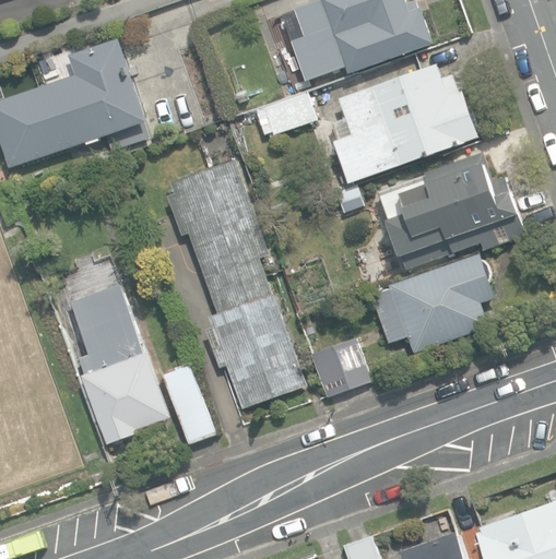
[(268,0),(234,12),(241,38),(286,23),(278,0),(268,0)]
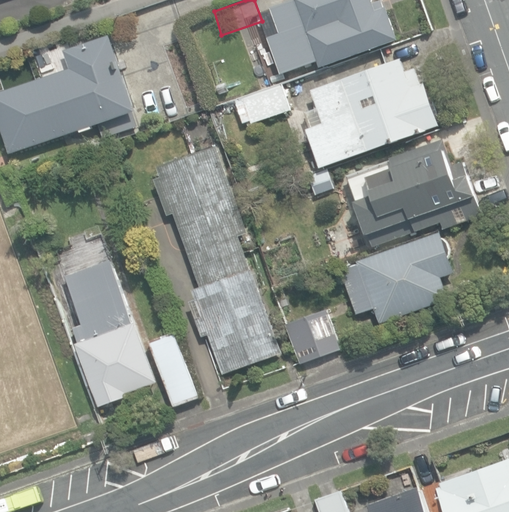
[(314,55),(319,67),(395,40),(383,7),(381,8),(378,0),(377,0),(370,3),(368,0),(293,0),(294,1),(284,4),(297,43),(296,43),(302,59),(314,55)]
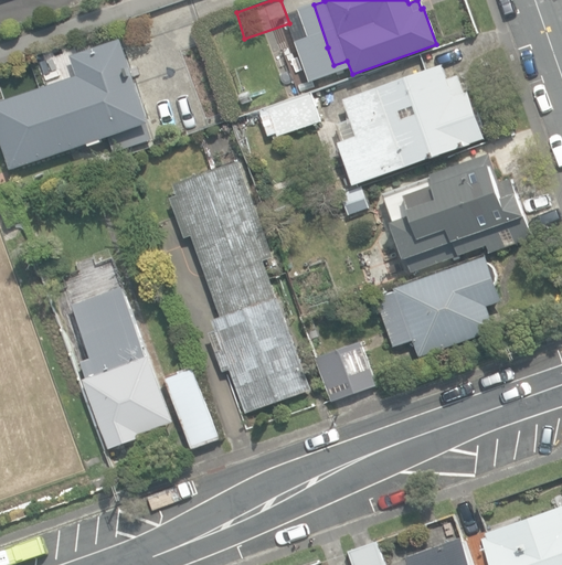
[(0,144),(9,171),(106,139),(112,155),(150,141),(145,125),(148,124),(120,41),(70,57),(76,77),(0,102),(0,144)]
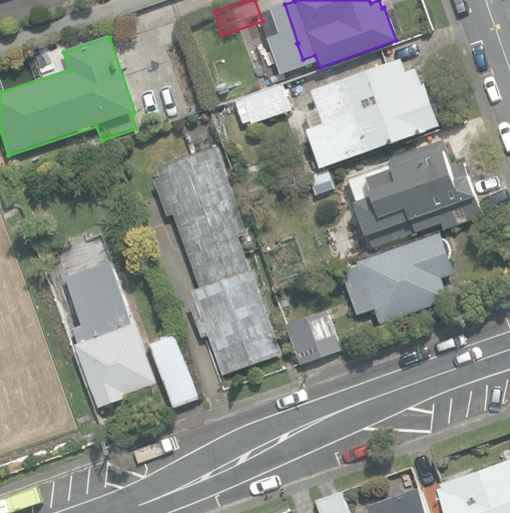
[(256,48),(268,84),(280,80),(279,77),(283,75),(273,43),(256,48)]
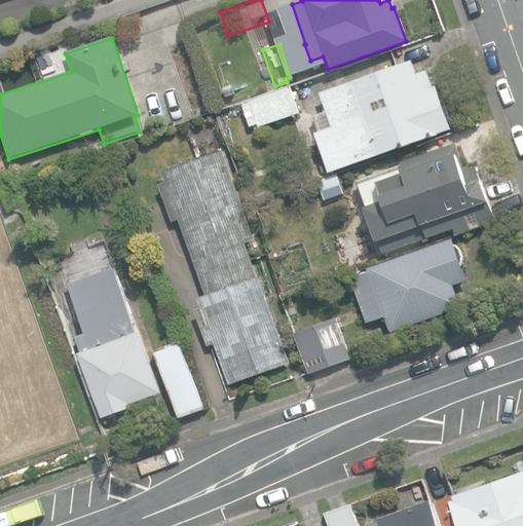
[(312,134),(326,173),(449,129),(433,84),(431,85),(424,70),(414,74),(409,61),(318,92),(324,111),(311,115),(318,132),(312,134)]
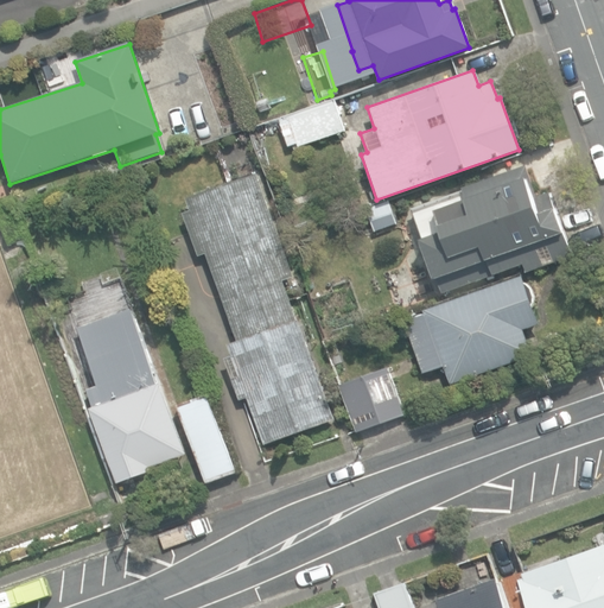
[(294,144),(296,147),(342,132),(331,102),(286,118),(287,120),(278,122),(285,147),(294,144)]
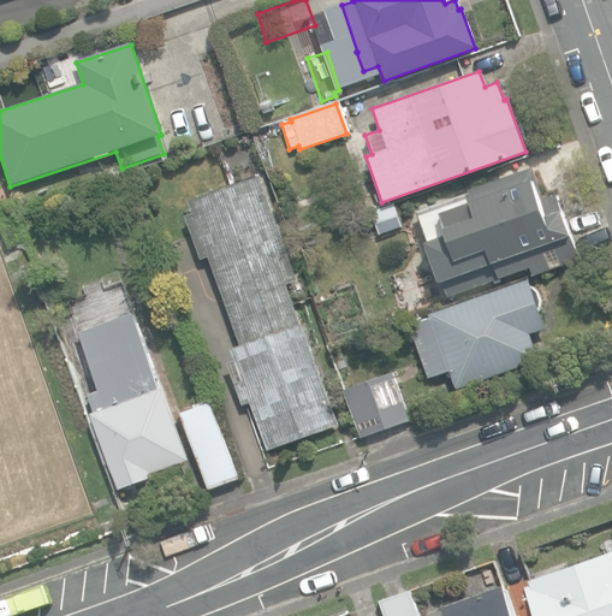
[(415,212),(445,297),(528,268),(530,274),(578,258),(571,237),(574,237),(564,208),(560,209),(556,196),(540,202),(529,170),(468,193),(468,194),(415,212)]
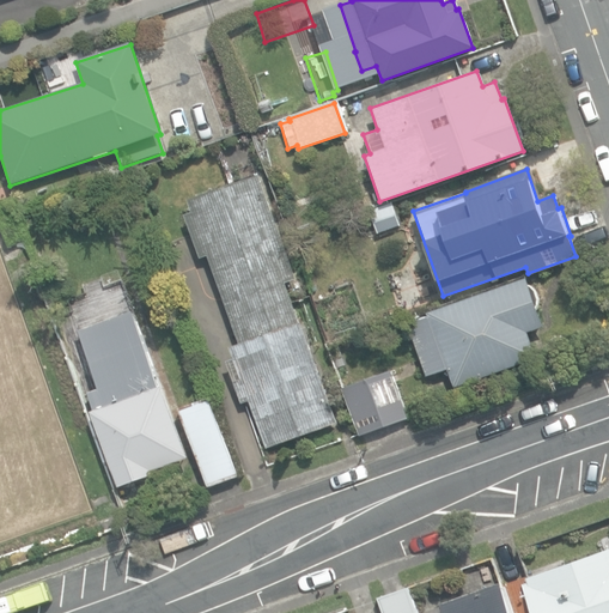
[(250,410),(265,448),(334,423),(329,410),(284,283),(294,279),(256,175),(186,200),(190,213),(182,216),(198,258),(205,255),(237,344),(227,347),(231,358),(224,360),(239,404),(247,400),(250,410)]
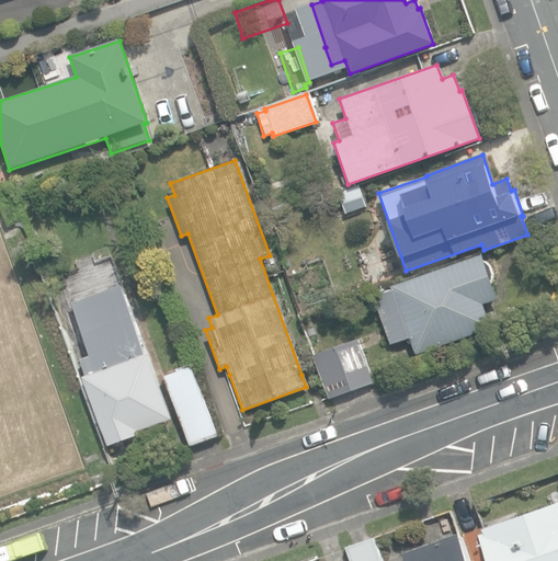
[(336,192),(342,214),(365,206),(357,184),(336,192)]
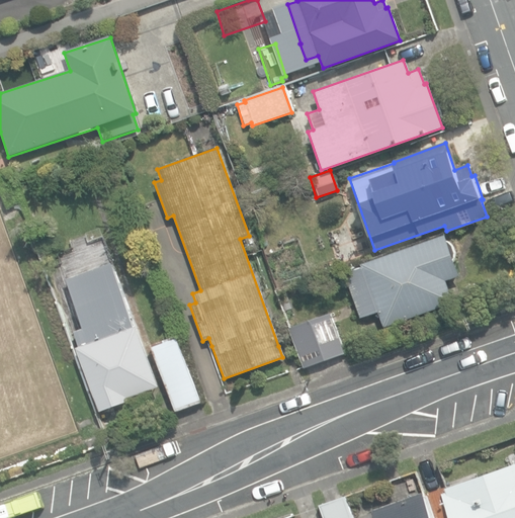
[(376,312),(382,328),(452,304),(444,280),(457,275),(442,234),(359,263),(360,267),(343,273),(358,318),(376,312)]
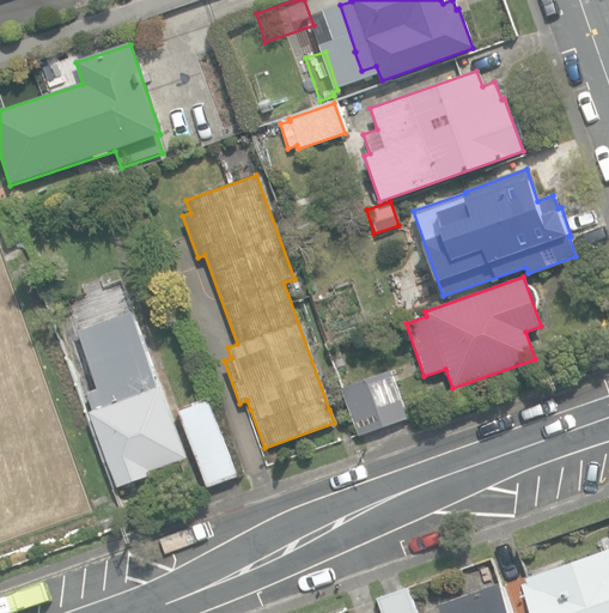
[(159,387),(131,311),(77,331),(98,389),(87,393),(93,411),(90,412),(119,489),(153,475),(152,472),(189,459),(163,386),(159,387)]
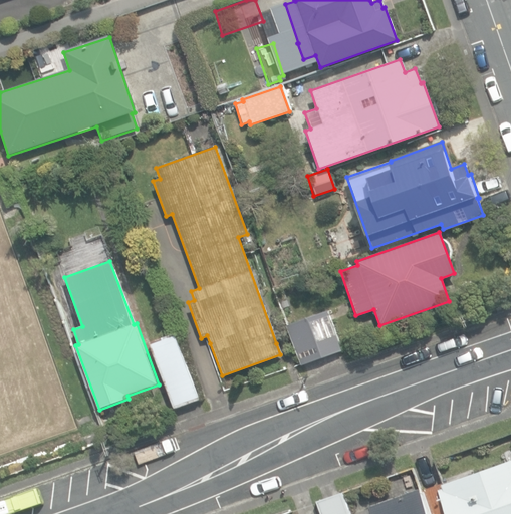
[(274,289),(280,308),(287,306),(281,287),(274,289)]
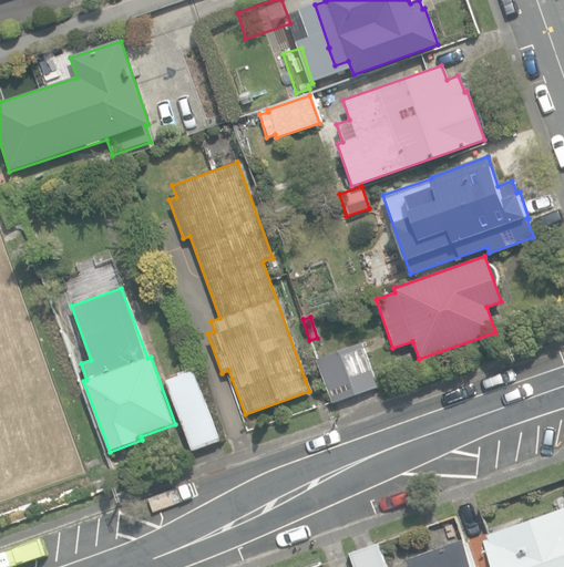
[(324,379),(332,402),(376,387),(372,379),(359,342),(316,358),(324,379)]
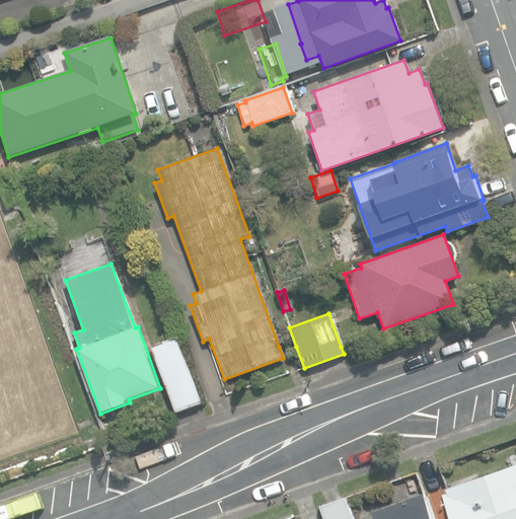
[(151,347),(175,412),(200,402),(179,347),(175,338),(151,347)]
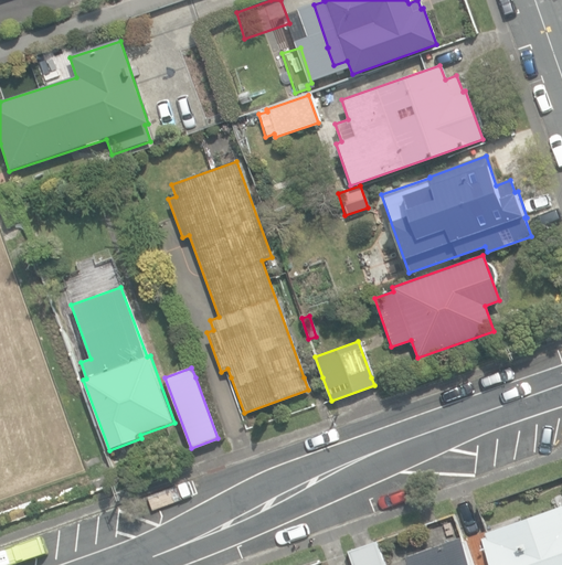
[(561,564),(561,504),(483,532),(483,530),(463,536),(462,534),(406,553),(405,554),(407,564),(561,564)]
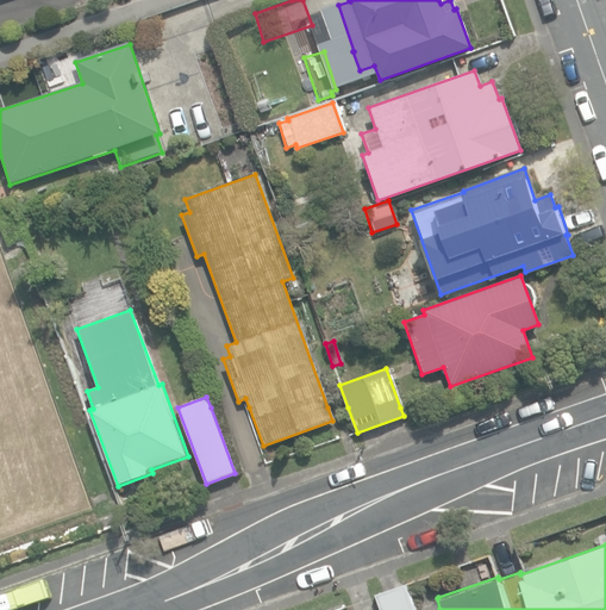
[(373,595),(378,609),(412,609),(404,584),(373,595)]
